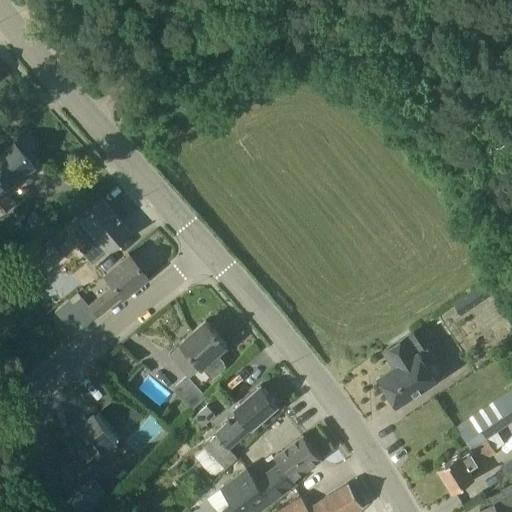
[(32,164),(23,153),(25,151),(19,144),(17,146),(14,143),(0,155),(0,215),(13,204),(3,193),(27,173),(24,170),(32,164)]
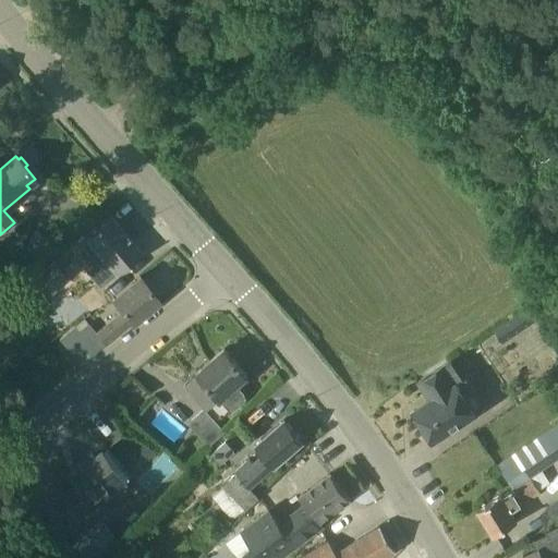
[(84,262),(81,264),(92,277),(100,287),(142,252),(111,215),(72,247),(84,262)]
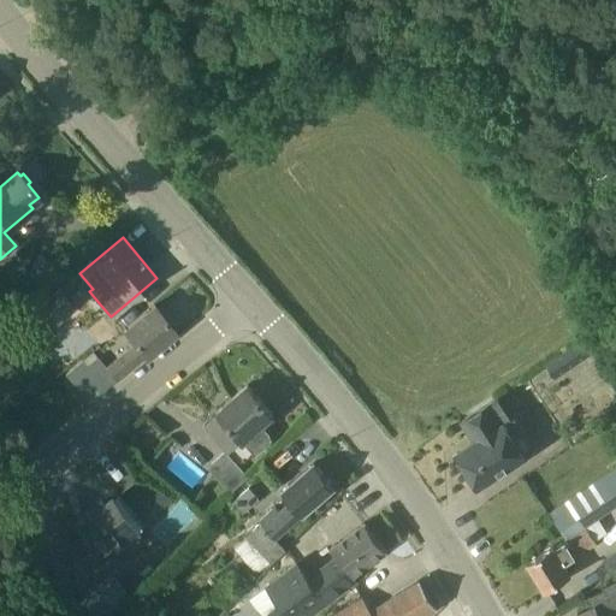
[(59,288),(36,308),(53,326),(76,307),(59,288)]
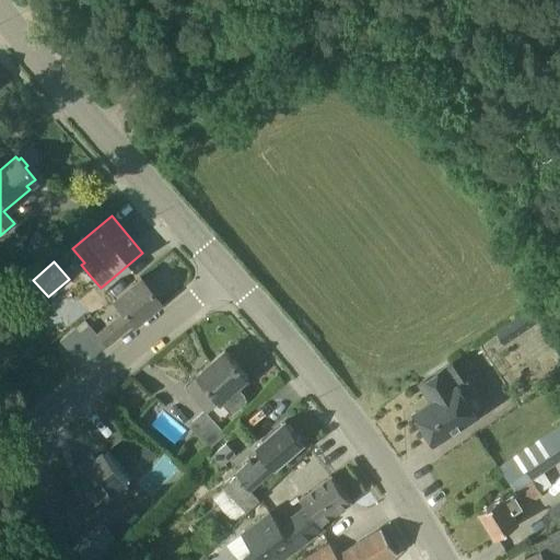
[(116,318),(124,329),(132,322),(132,323),(160,301),(140,278),(114,299),(124,312),(116,318)]
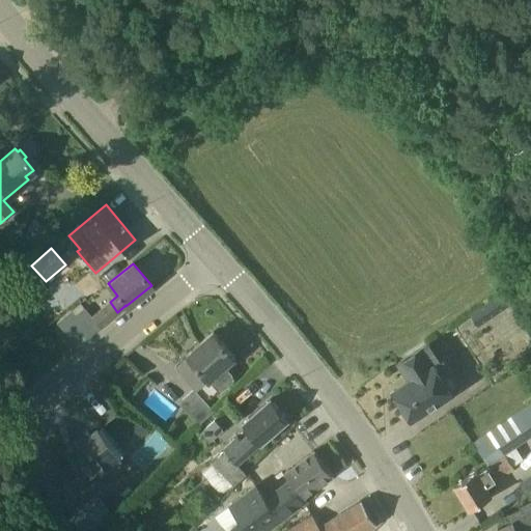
[(512,301),(505,291),(472,313),(479,324),(512,301)]
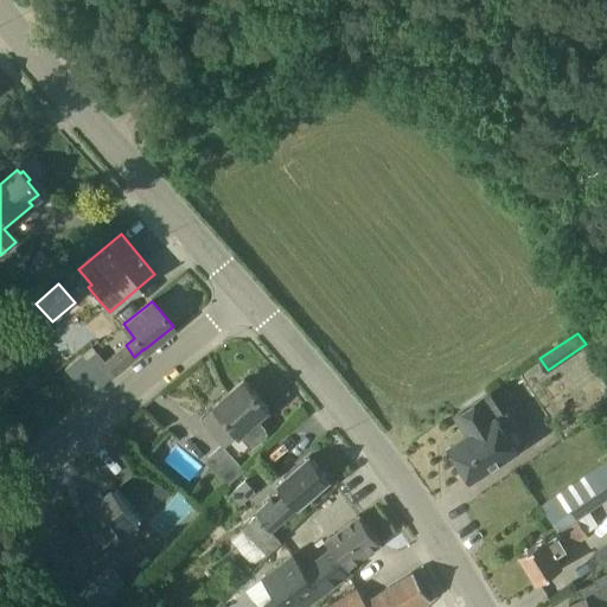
[(6,338),(0,343),(0,364),(17,351),(6,338)]
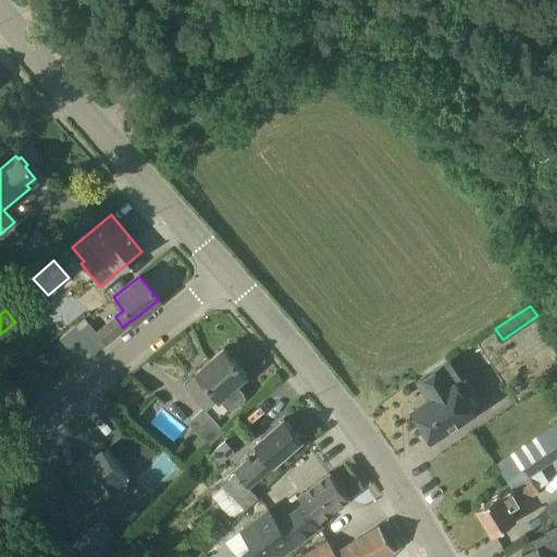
[(79,363),(93,353),(104,343),(91,326),(84,317),(58,337),(65,347),(79,363)]
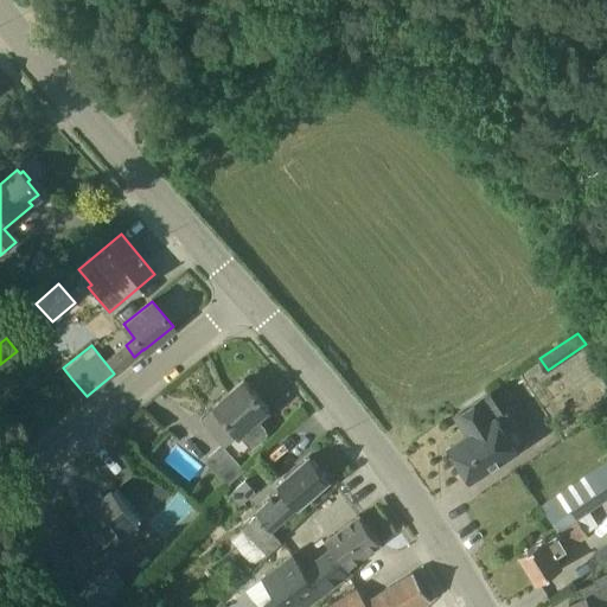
[(244,379),(216,403),(240,433),(251,447),(267,434),(264,427),(261,421),(256,420),(269,408),(244,379)]
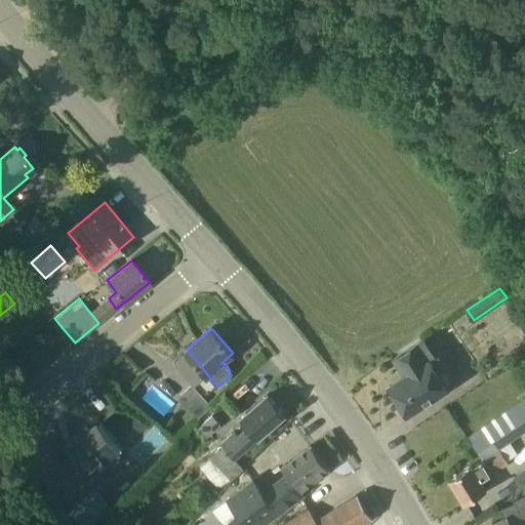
[(407,414),(448,387),(455,381),(438,354),(436,356),(423,338),(417,342),(395,359),(402,371),(404,370),(407,375),(389,388),(394,395),(393,397),(400,407),(402,408),(407,414)]
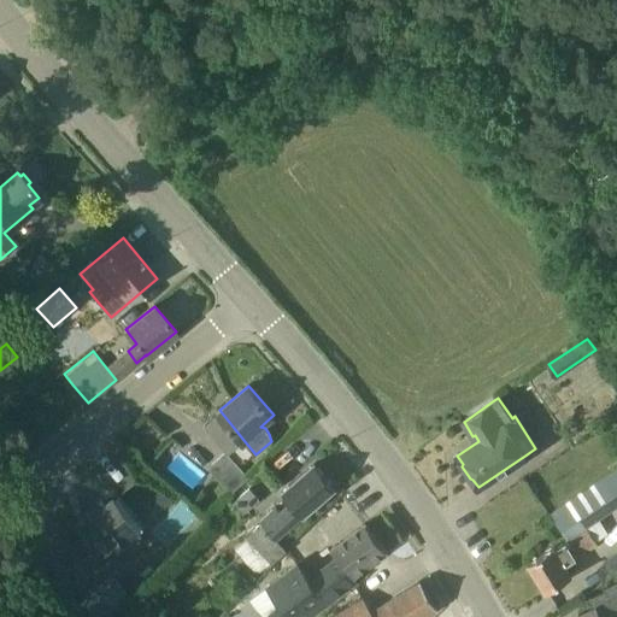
[(250,477),(227,451),(210,465),(231,492),(250,477)]
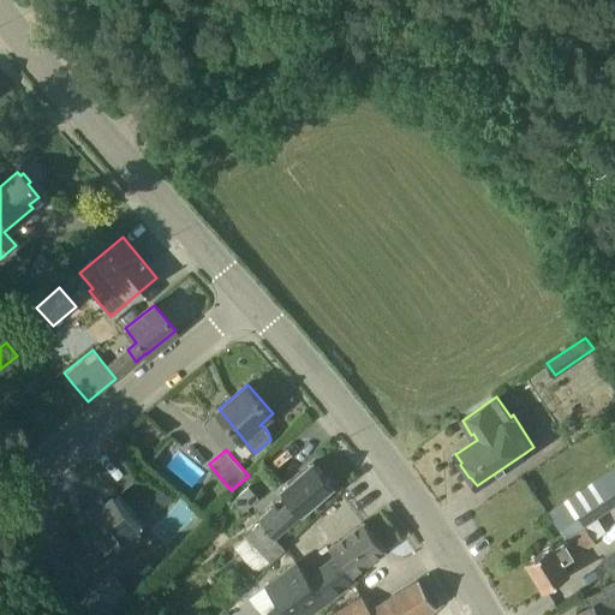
[(334,487),(314,461),(282,488),(292,500),(280,511),(278,507),(262,520),(261,519),(244,532),(270,562),(286,549),(275,537),(334,487)]
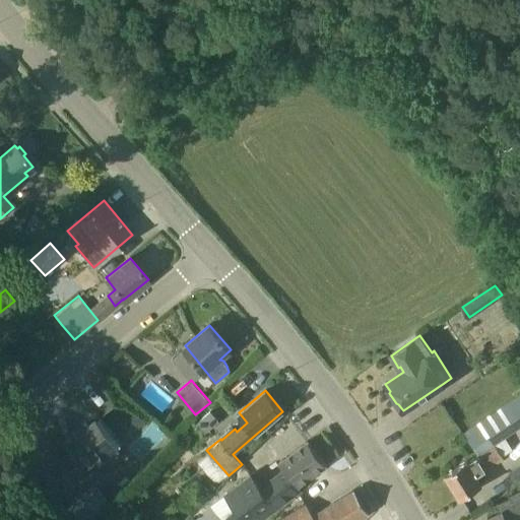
[(519,394),(464,432),(479,454),(496,444),(519,428),(519,394)]
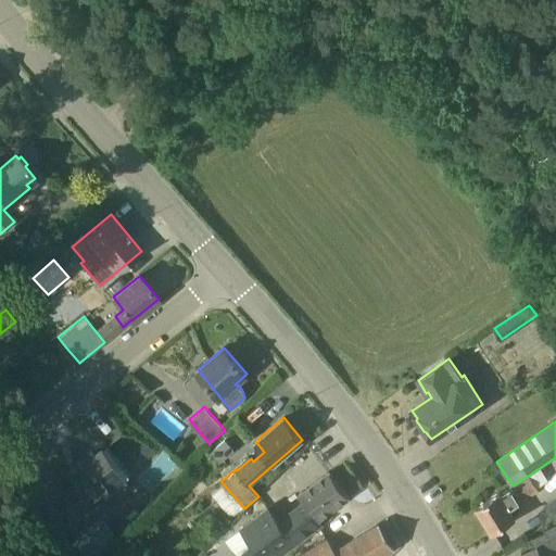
[(225,440),(211,452),(219,463),(234,451),(225,440)]
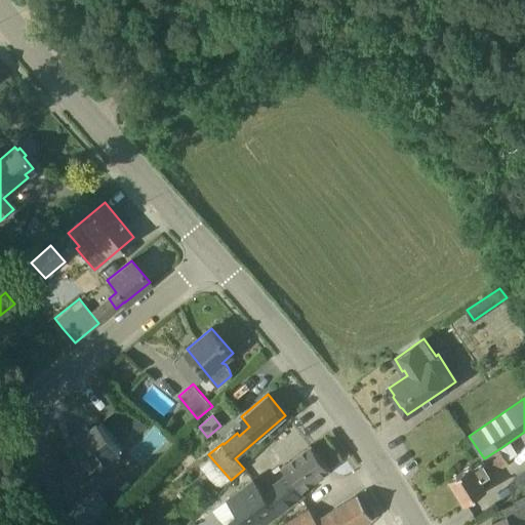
[(134,416),(127,422),(136,434),(144,428),(134,416)]
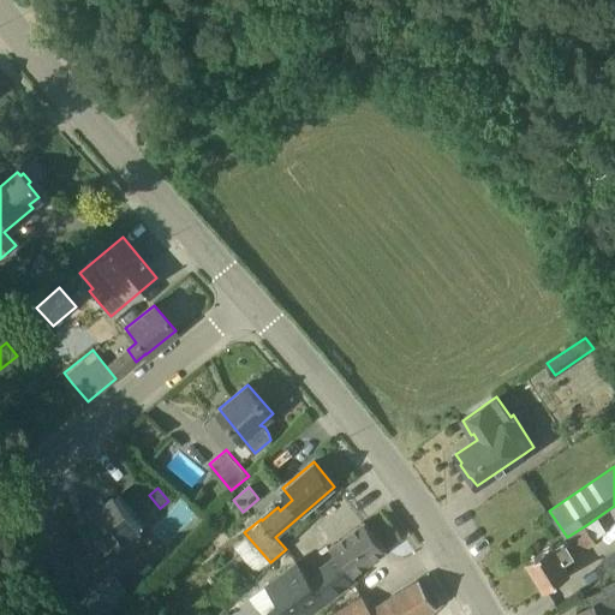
[(139,529),(114,497),(106,505),(103,501),(76,523),(83,531),(67,543),(89,569),(139,529)]
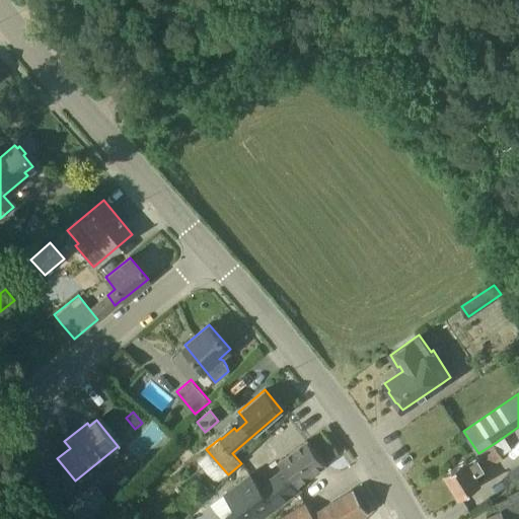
[(256,518),(297,489),(296,487),(325,464),(307,440),(277,463),(282,470),(260,487),(250,474),(222,496),(233,509),(222,518),(256,518)]
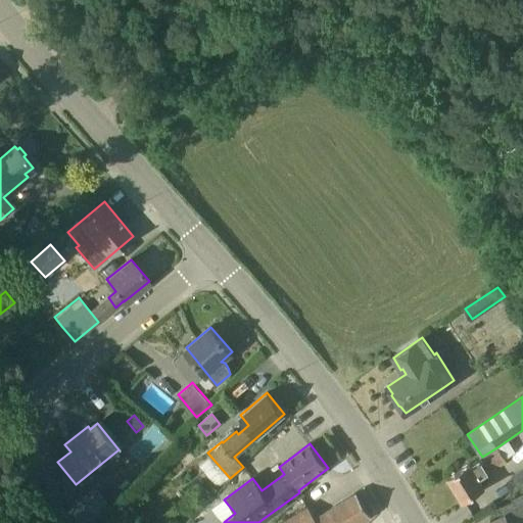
[(507,461),(498,446),(482,457),(471,464),(470,463),(447,477),(463,502),(485,487),(481,479),(479,477),(507,461)]
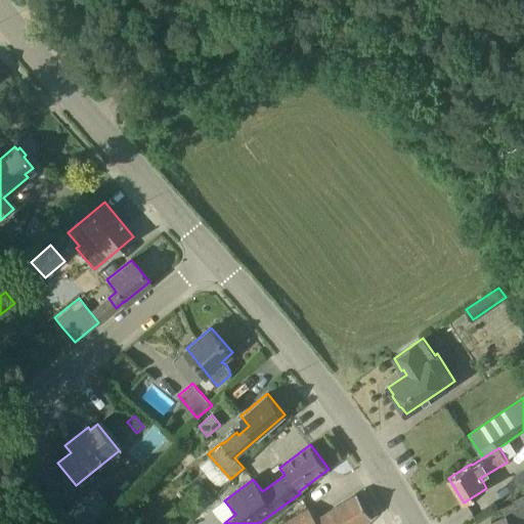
[(523,486),(523,468),(511,477),(520,489),(523,486)]
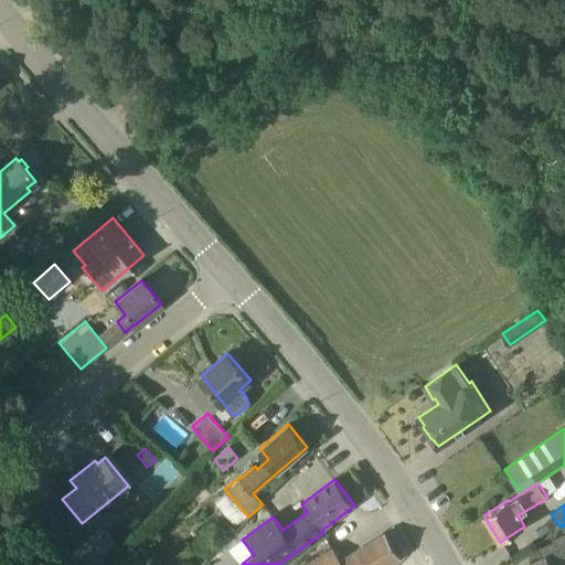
[(76,547),(89,564),(99,564),(119,545),(104,524),(76,547)]
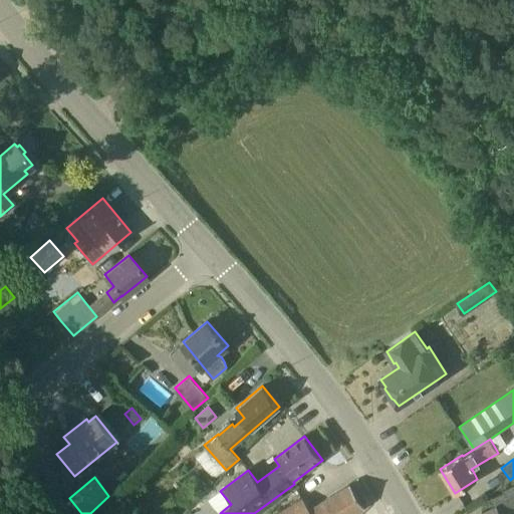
[(351,513),(364,507),(350,484),(309,509),(302,498),(281,511),(282,513),(351,513)]
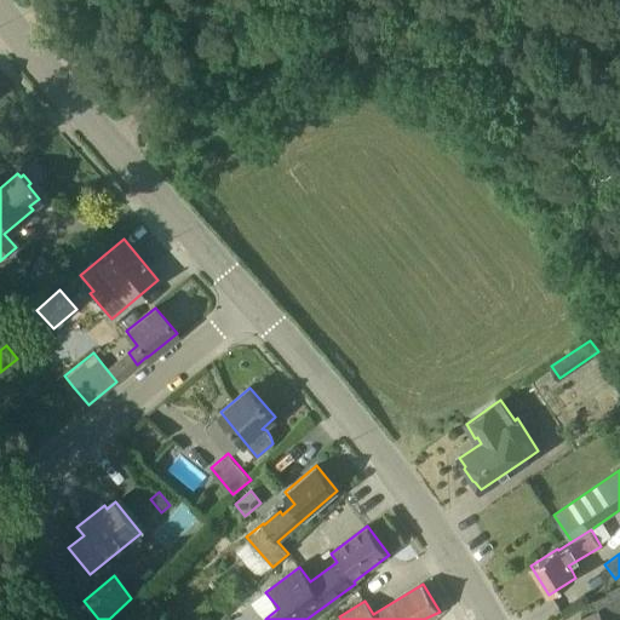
[(619,619),(619,584),(607,591),(608,593),(591,601),(596,612),(581,618),(581,619),(619,619)]
